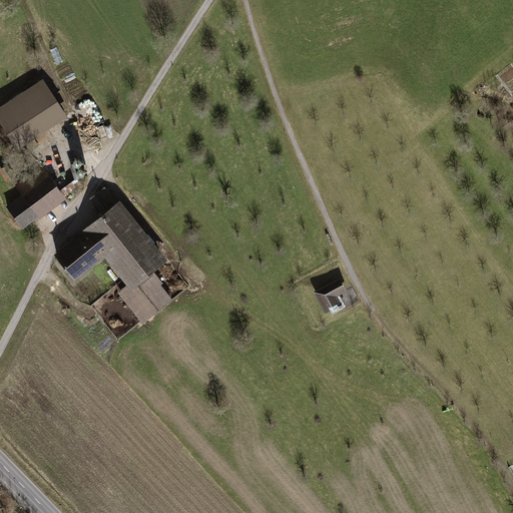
[(43,79),(0,106),(0,122),(17,150),(68,118),(43,79)]
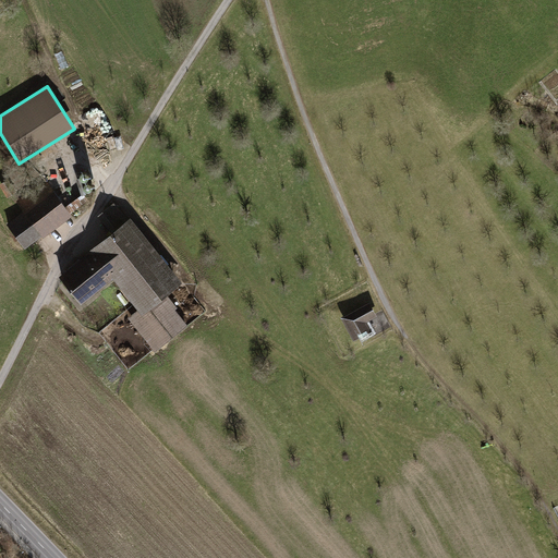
[(7,181),(0,183),(0,184),(8,198),(14,195),(7,181)]
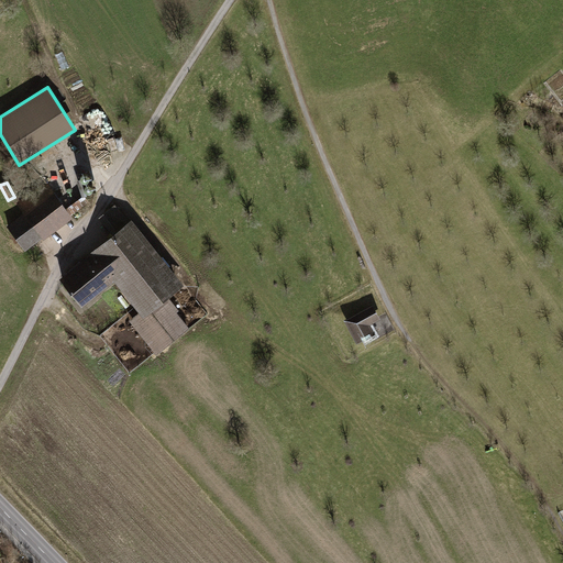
[(47,184),(17,203),(24,214),(7,228),(25,252),(42,239),(44,242),(73,219),(70,217),(89,203),(84,197),(66,209),(47,184)]
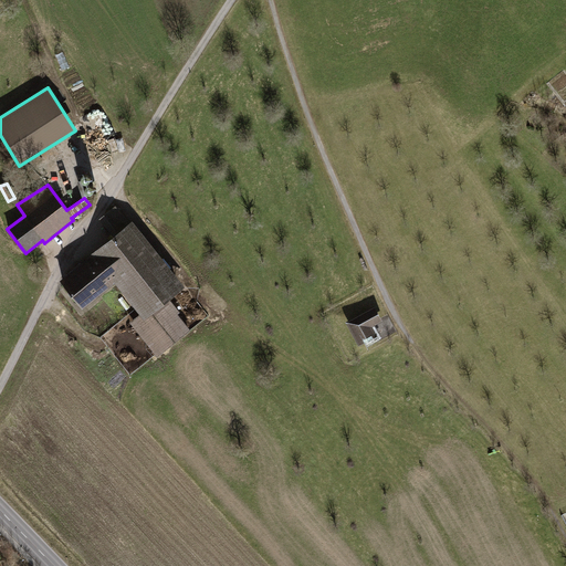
[(115,238),(61,281),(83,310),(115,285),(140,315),(129,324),(158,358),(190,331),(171,301),(187,287),(133,222),(128,226),(117,207),(100,220),(115,238)]
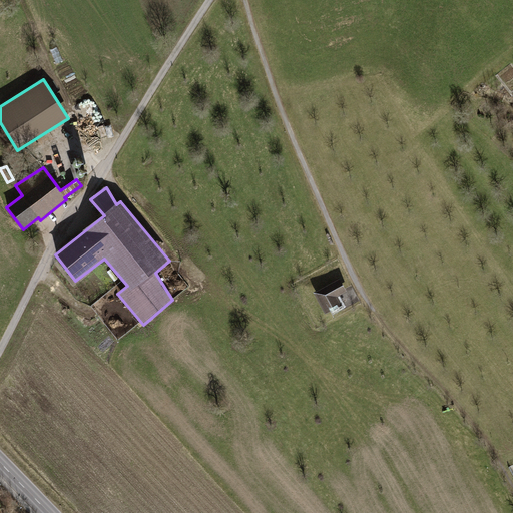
[(347,291),(340,279),(314,293),(326,314),(343,305),(338,296),(347,291)]
